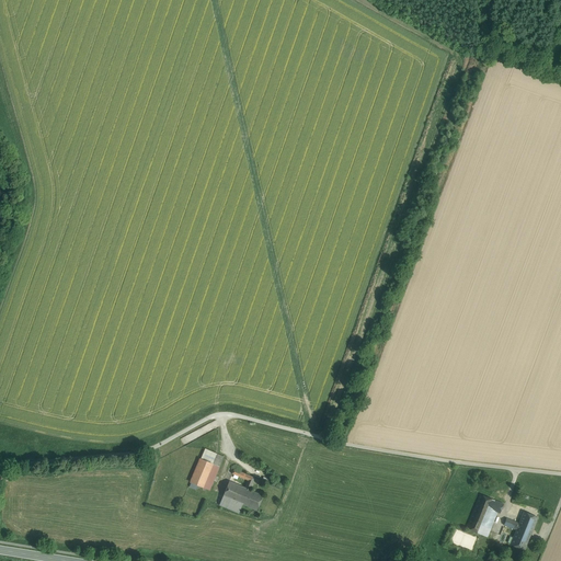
[(201,459),(213,464),(214,460),(217,454),(205,448),(201,459)]
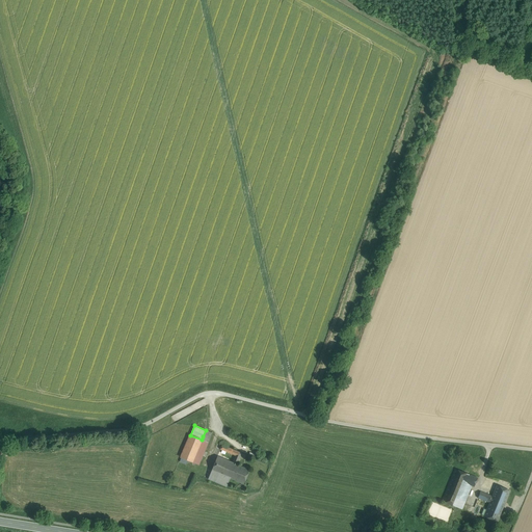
[(203,436),(210,440),(212,433),(206,430),(203,436)]
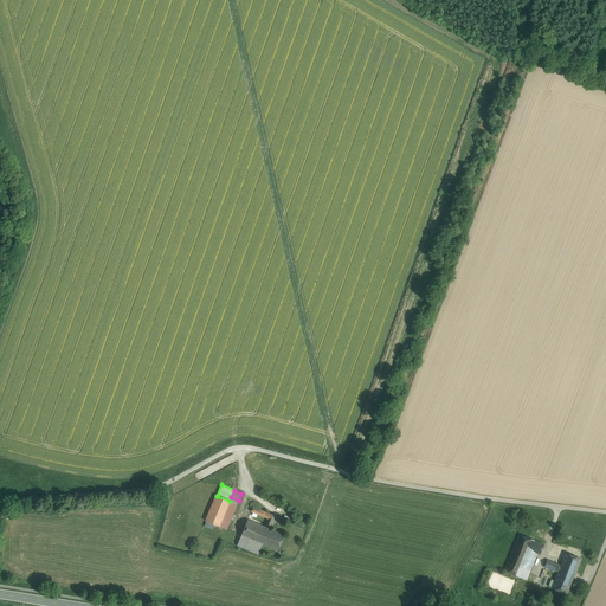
[(230,501),(217,496),(206,521),(219,527),(230,501)]
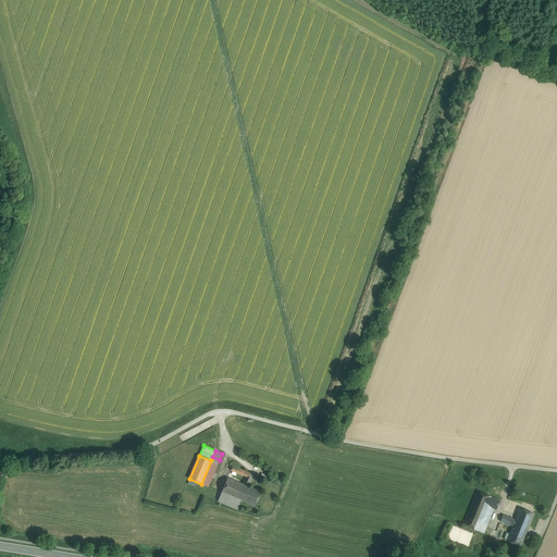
[(218,463),(211,460),(201,484),(208,487),(218,463)]
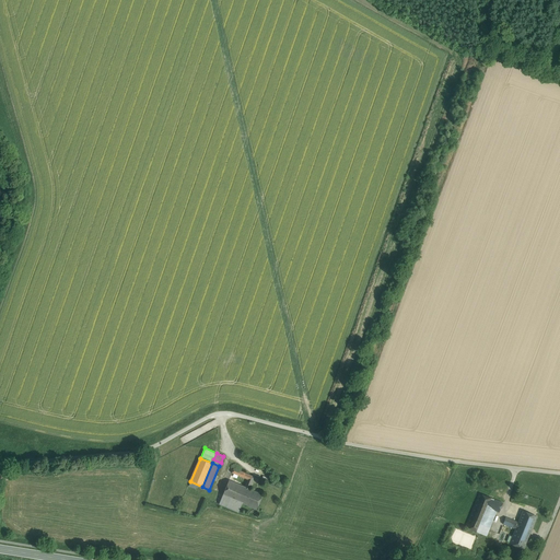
[(229,480),(223,496),(243,503),(243,504),(249,489),(254,477),(234,468),(232,474),(247,480),(245,487),(229,480)]
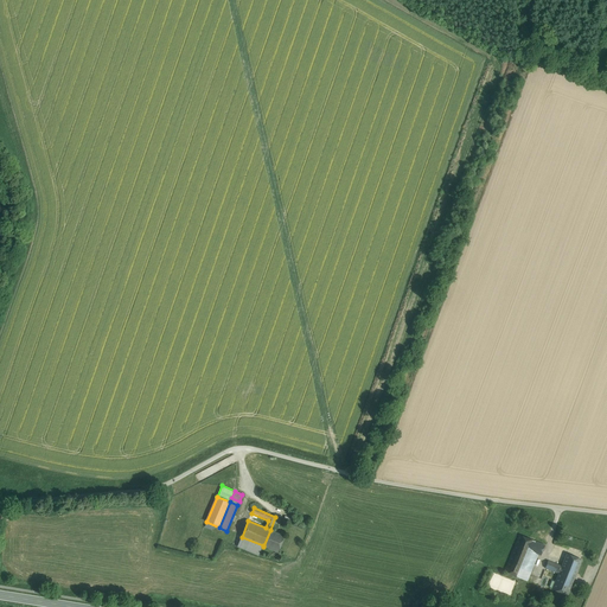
[(279,553),(285,536),(270,530),(263,547),(279,553)]
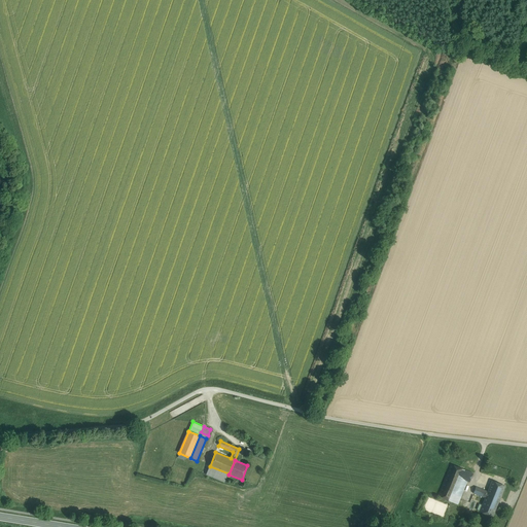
[(469,483),(473,473),(451,464),(437,496),(451,502),(453,496),(460,479),(467,482),(469,483)]
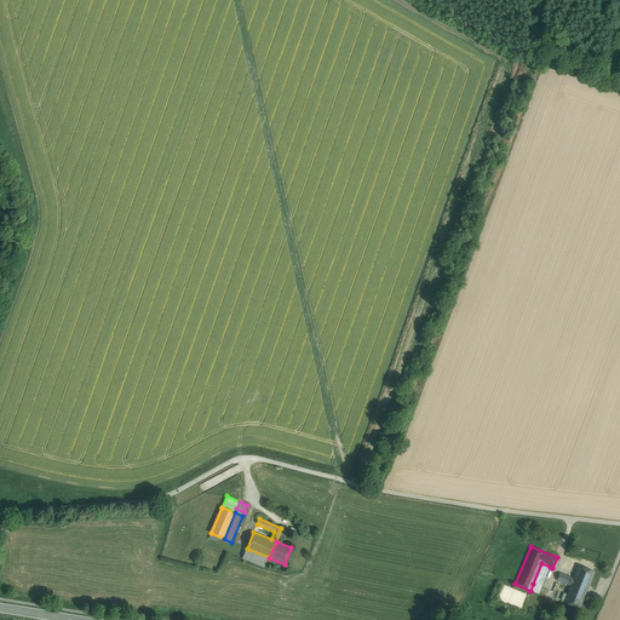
[(264,568),(269,557),(247,549),(242,558),(264,568)]
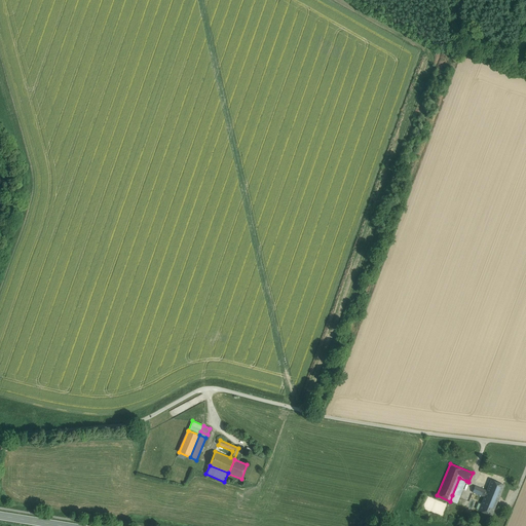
[(459,478),(452,495),(458,498),(466,481),(459,478)]
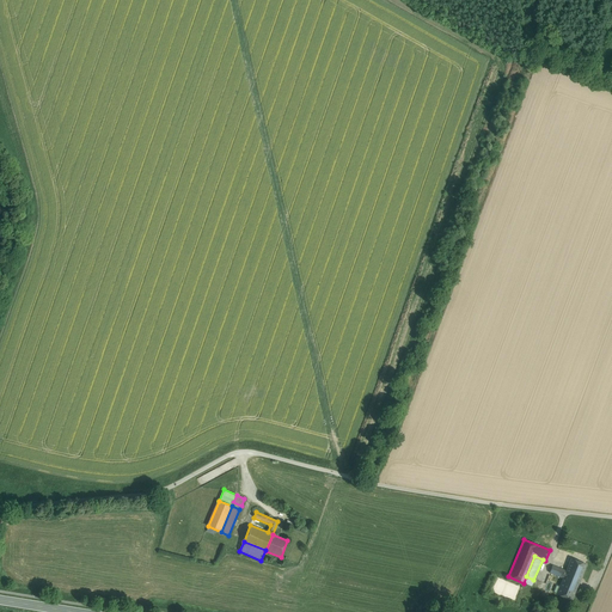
[(580,582),(586,564),(571,558),(567,571),(564,576),(580,582)]
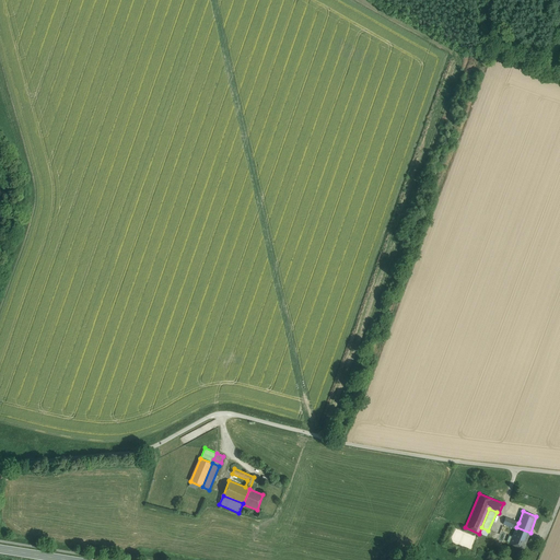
[(503,524),(515,529),(516,527),(518,523),(505,517),(503,524)]
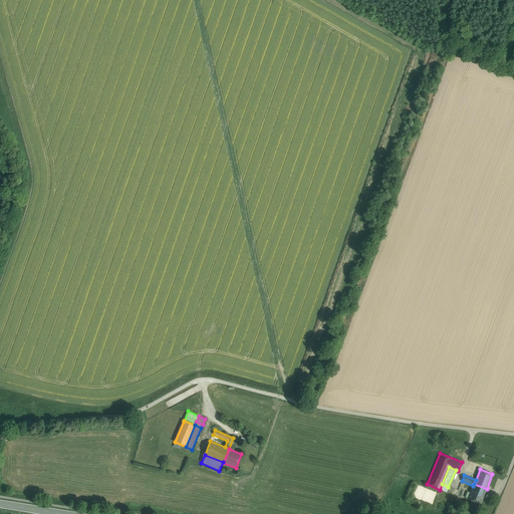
[(487,489),(474,484),(473,486),(468,499),(481,504),(487,489)]
